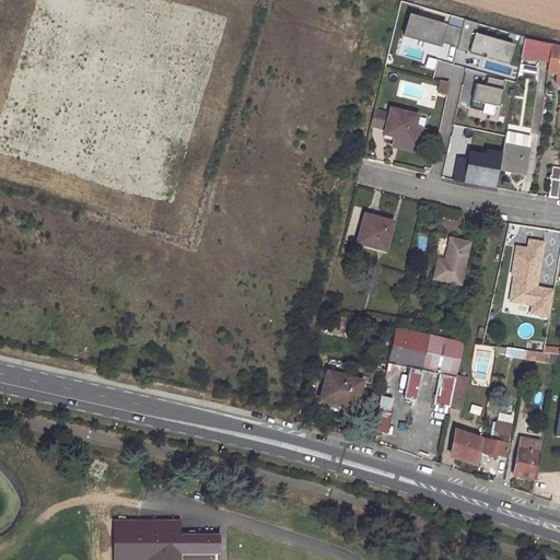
[(551,45),(525,39),(521,56),(548,61),(551,45)]
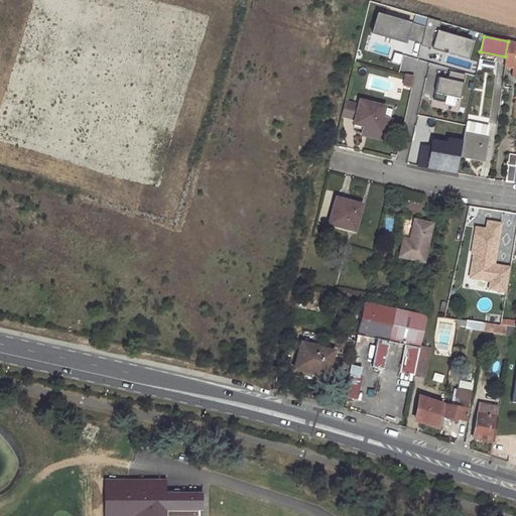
[(515,43),(508,41),(505,56),(504,67),(510,68),(515,69),(515,65),(515,43)]
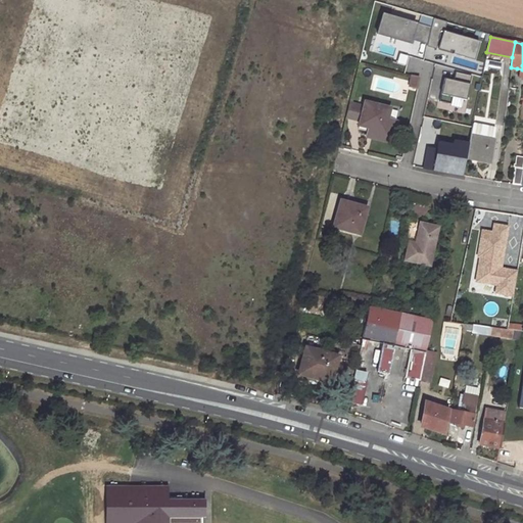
[(436,73),(431,92),(443,95),(447,76),(436,73)]
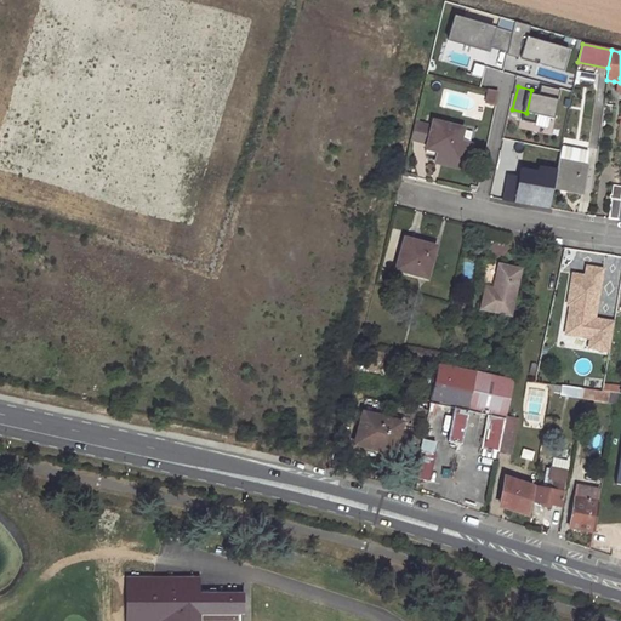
[(497,92),(488,90),(485,103),(495,106),(497,92)]
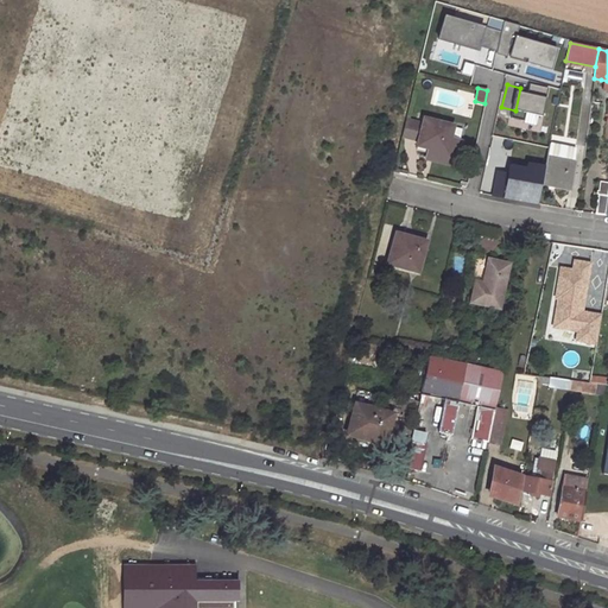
[(423,125),(405,120),(401,138),(418,141),(417,147),(426,150),(425,157),(432,158),(431,162),(443,165),(455,168),(457,156),(455,156),(460,140),(450,138),(453,127),(423,120),(423,125)]
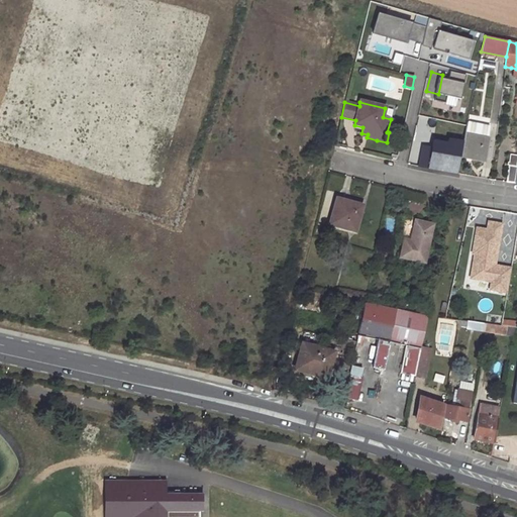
[(488,139),(463,134),(459,157),(468,159),(472,159),(473,157),(484,160),(488,139)]
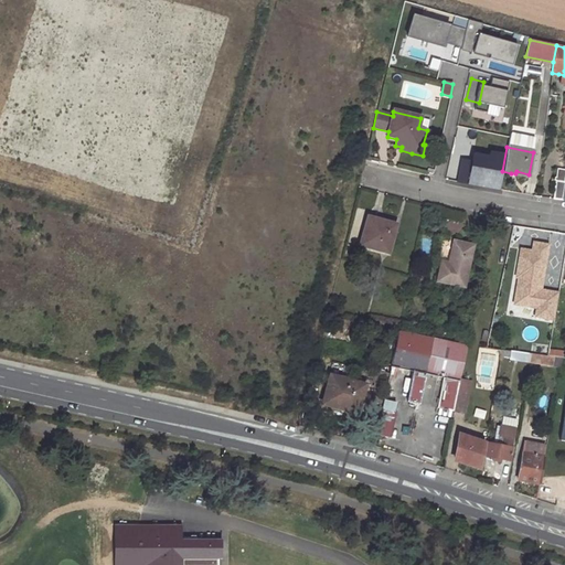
[(460,164),(458,182),(478,185),(498,189),(500,180),(498,180),(499,171),(488,169),(487,172),(471,169),(472,167),(460,164)]
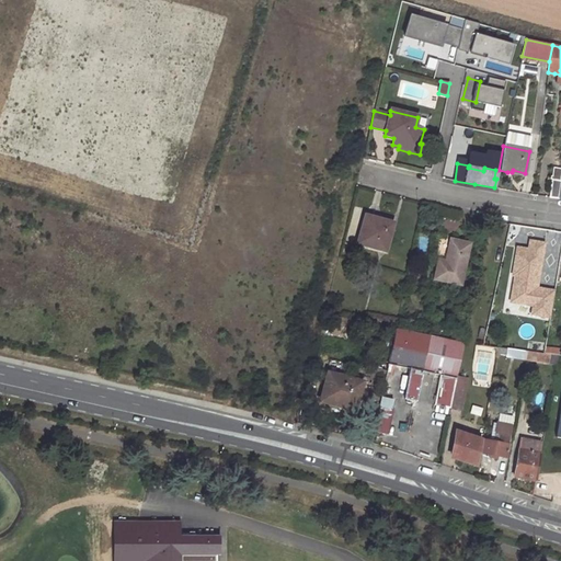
[(560,169),(554,169),(550,197),(550,198),(558,198),(560,183),(560,175),(560,169)]
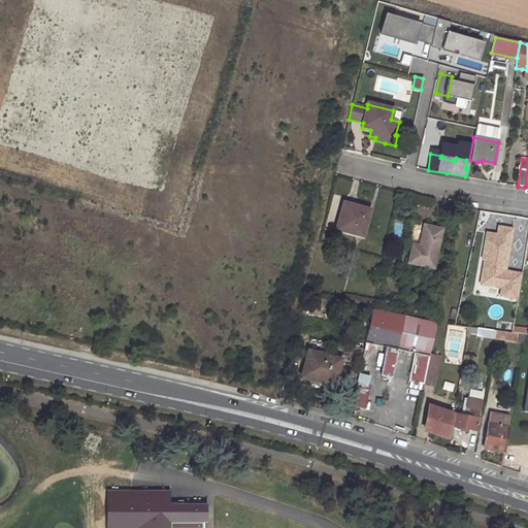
[(344,200),(342,206),(359,210),(360,207),(361,205),(353,202),(344,200)]
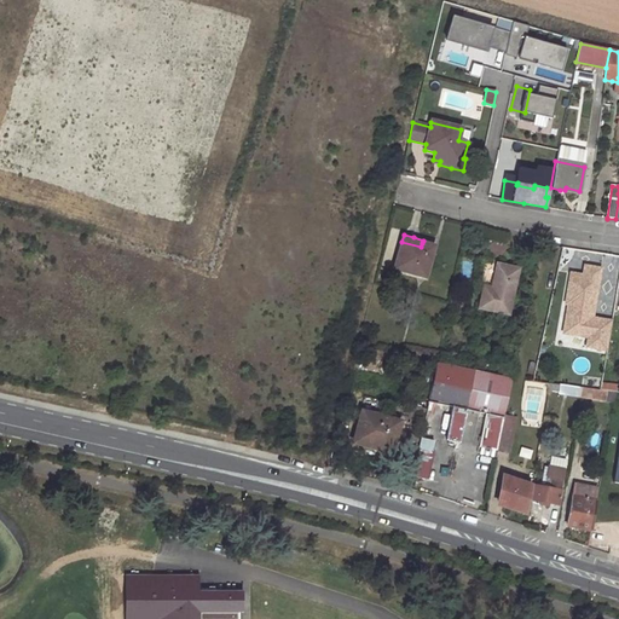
[(401,242),(394,270),(426,278),(434,247),(422,243),(421,247),(401,242)]
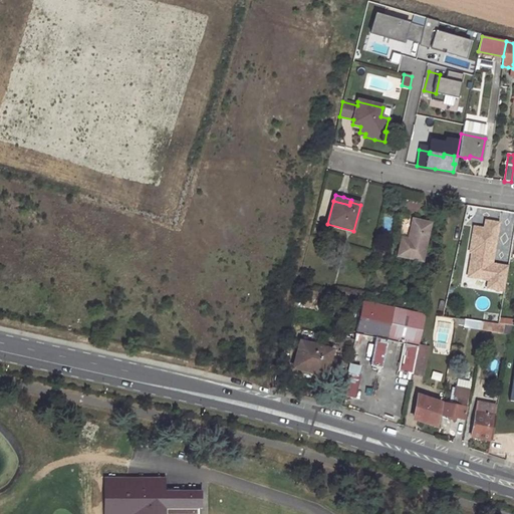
[(402,238),(398,256),(422,261),(430,224),(421,222),(413,220),(408,240),(402,238)]
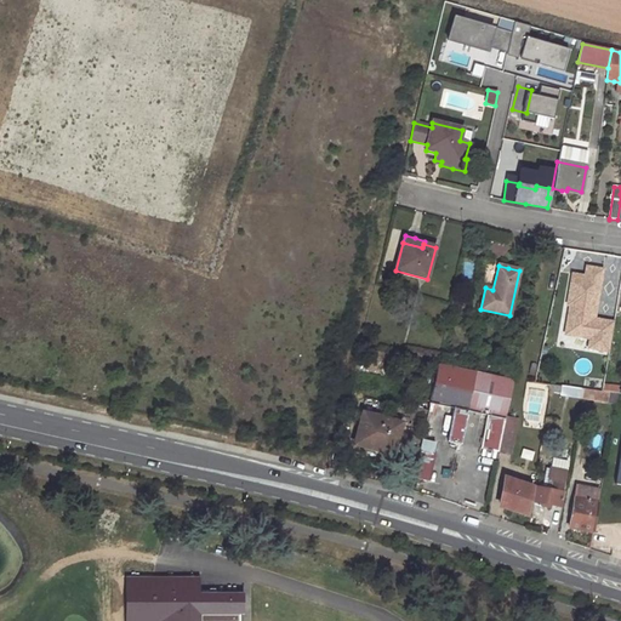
[(588,348),(609,351),(614,323),(593,319),(602,269),(586,267),(585,277),(573,274),(568,305),(569,305),(567,322),(577,324),(576,336),(591,339),(588,348)]
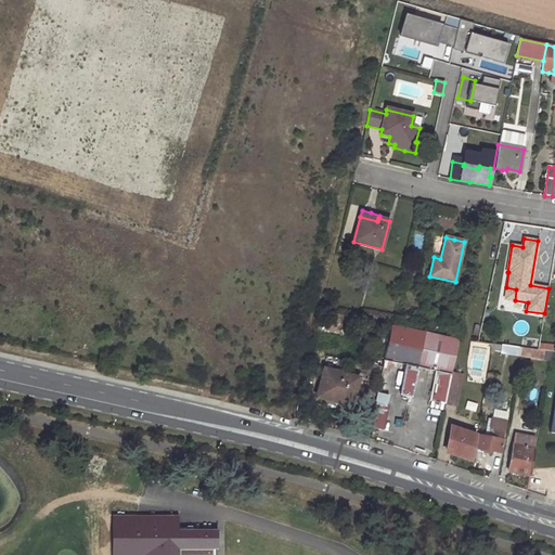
[(505,299),(515,300),(516,289),(506,287),(505,299)]
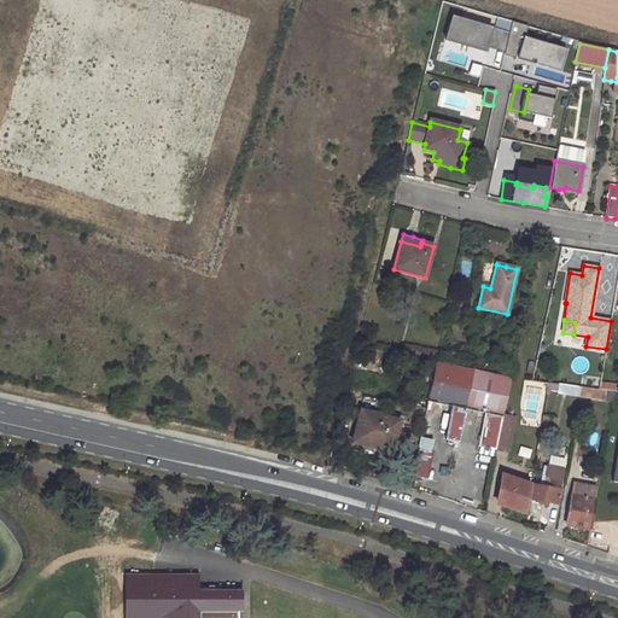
[(502,417),(511,379),(437,363),(429,401),(453,406),(445,439),(454,442),(458,443),(466,408),(485,413),(478,447),(495,450),(496,449),(500,430),(502,417)]
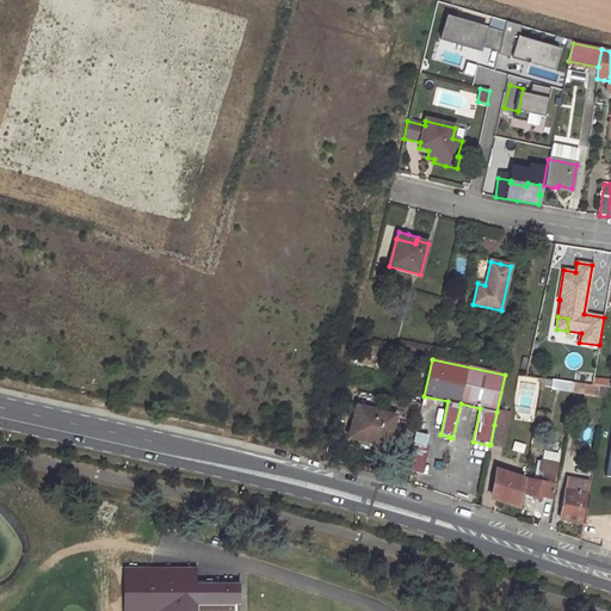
[(584,384),(574,383),(573,392),(581,393),(584,384)]
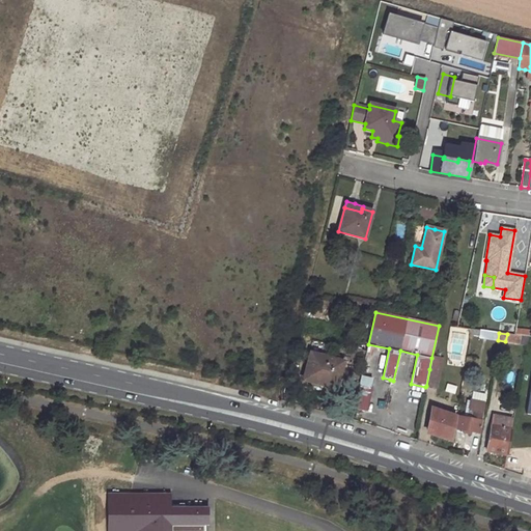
[(529,336),(520,336),(520,343),(527,344),(529,336)]
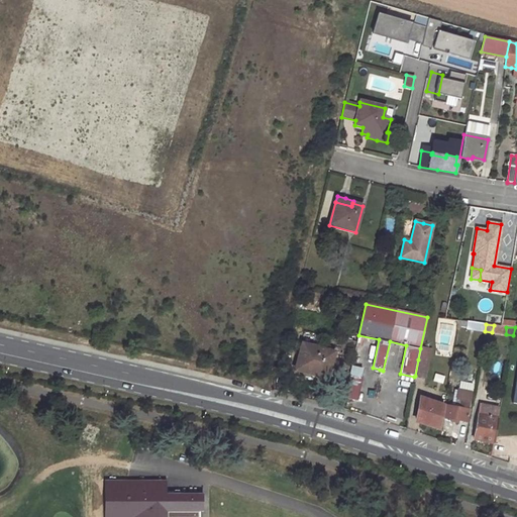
[(302,343),(295,369),(311,374),(326,378),(334,352),(302,343)]
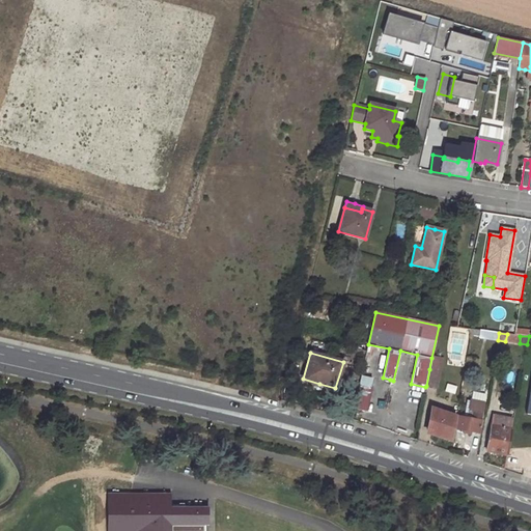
[(442,361),(434,359),(431,358),(429,369),(431,369),(440,371),(442,361)]
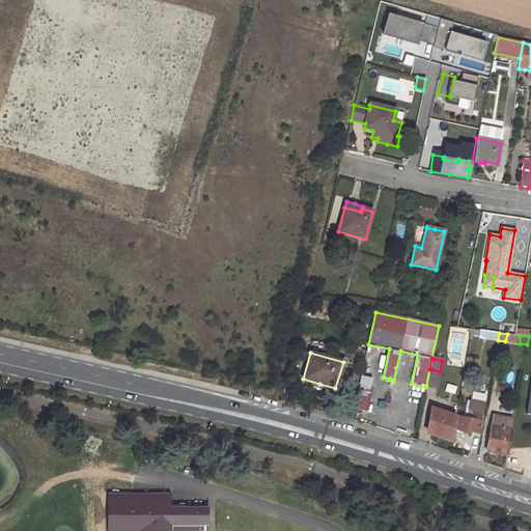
[(431,369),(429,369),(426,386),(427,387),(436,389),(440,371),(431,369)]
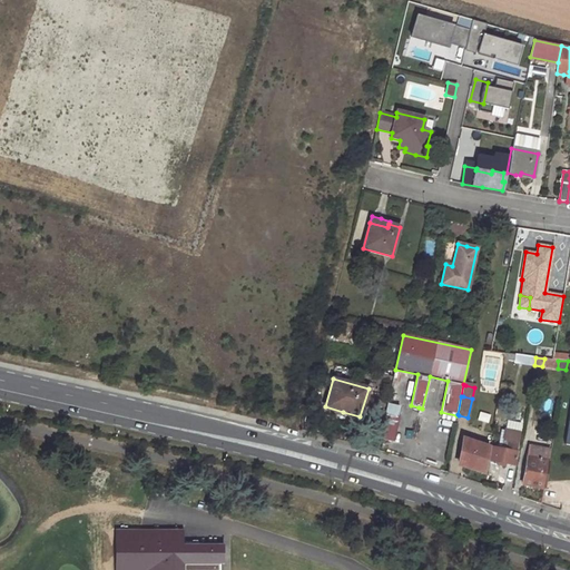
[(396,429),(383,425),(380,440),(393,442),(396,429)]
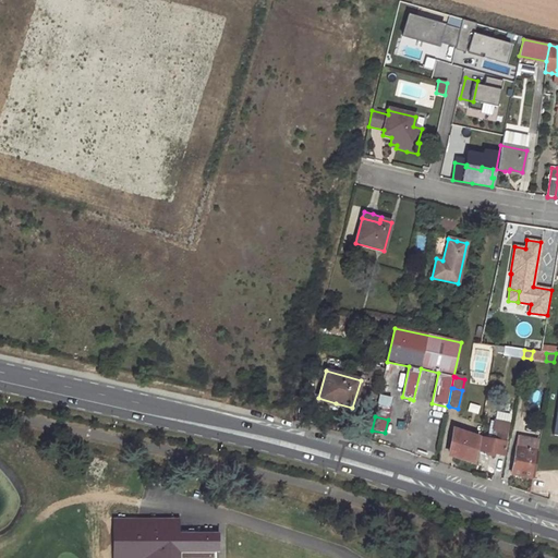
[(481,438),(478,450),(490,452),(502,455),(508,424),(494,422),(490,439),(481,438)]
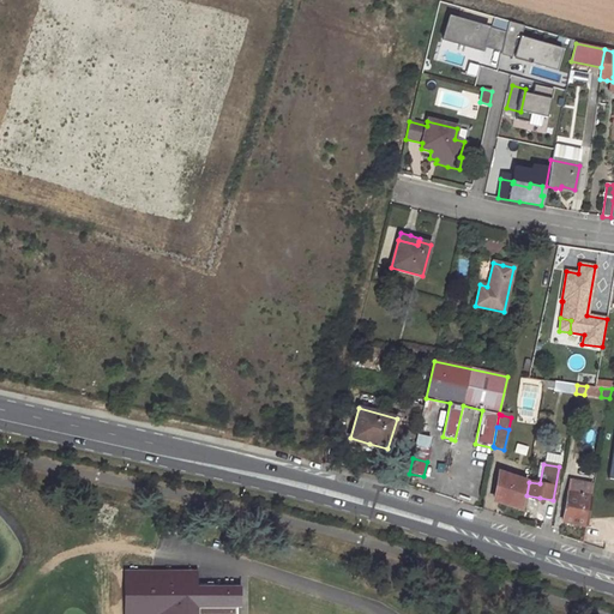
[(507,505),(522,510),(527,483),(518,480),(504,475),(499,474),(494,500),(507,505)]
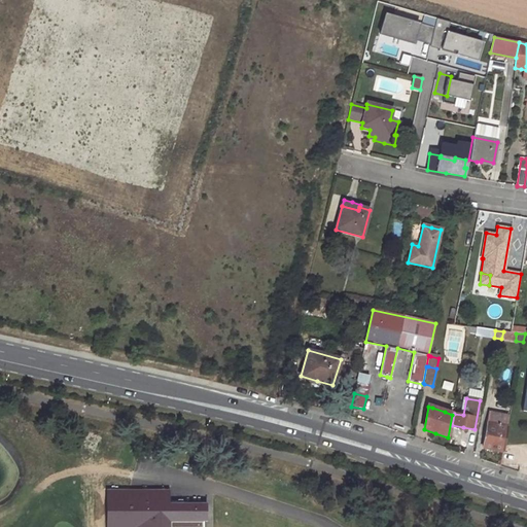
[(491,414),(489,422),(507,426),(508,417),(491,414)]
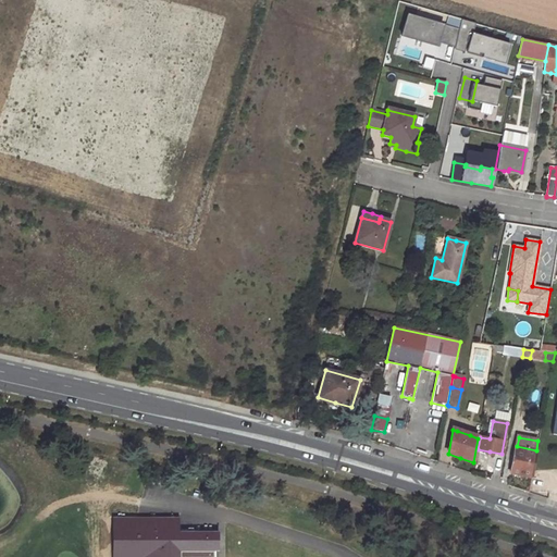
[(519,474),(531,477),(535,452),(536,450),(517,446),(515,446),(509,472),(519,474)]
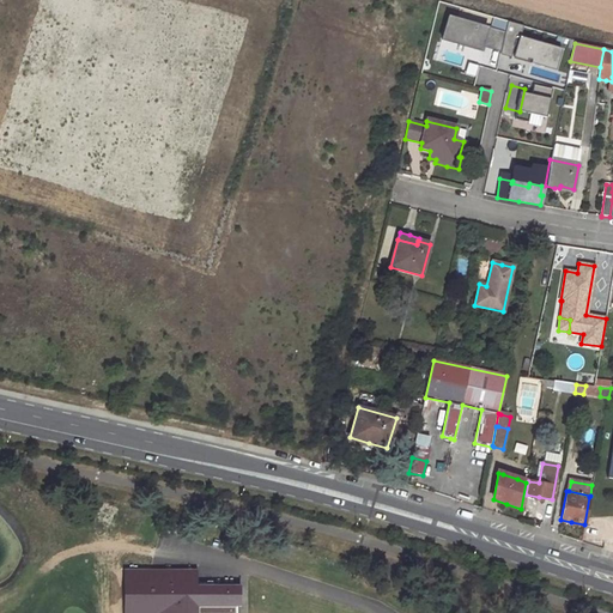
[(189,570),(120,569),(120,612),(235,612),(235,608),(241,608),(240,586),(189,586),(189,570)]
